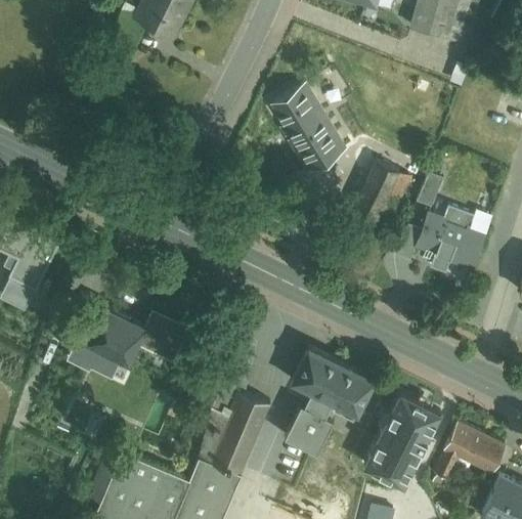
[(144,0),(136,23),(180,40),(196,0),(144,0)]
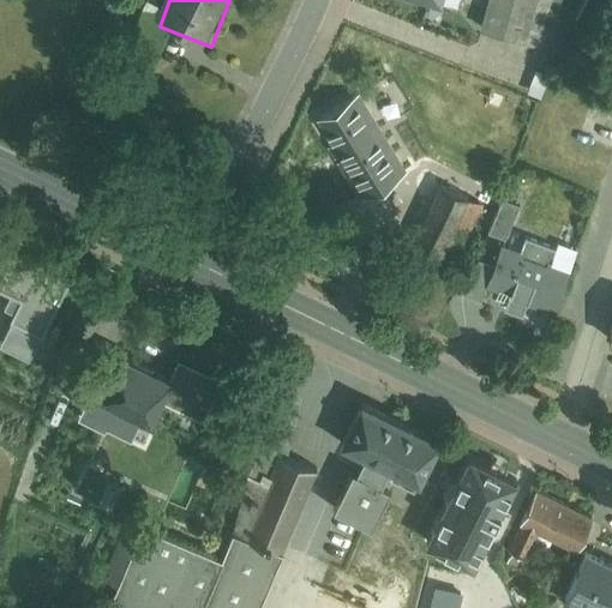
[(485,0),(478,28),(545,46),(556,0),(485,0)]
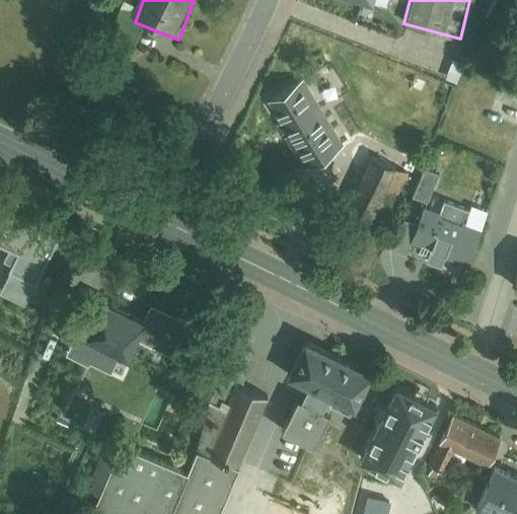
[(318,72),(255,104),(295,179),(342,155),(323,120),(340,112),(318,72)]
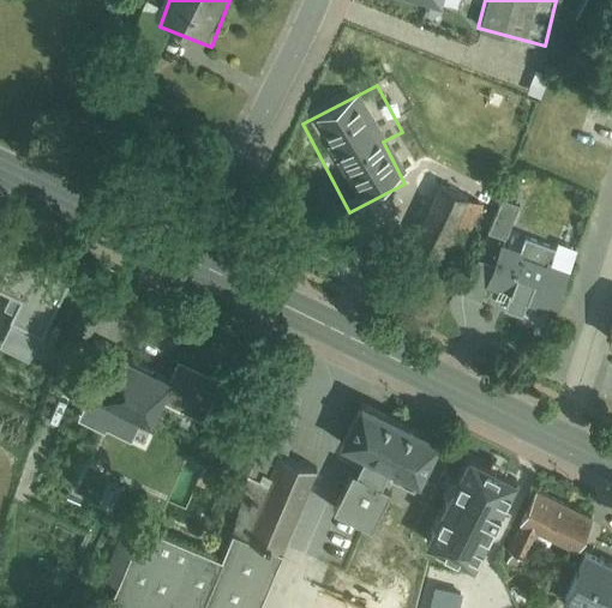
[(489,214),(499,188),(461,172),(454,188),(429,178),(400,247),(453,269),(478,209),(489,214)]
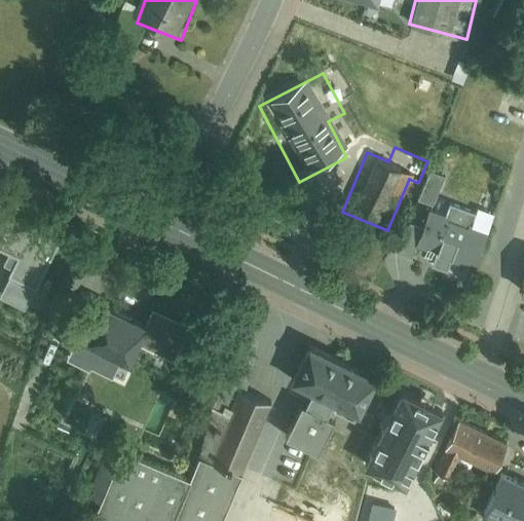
[(443,178),(429,173),(418,202),(432,208),(443,178)]
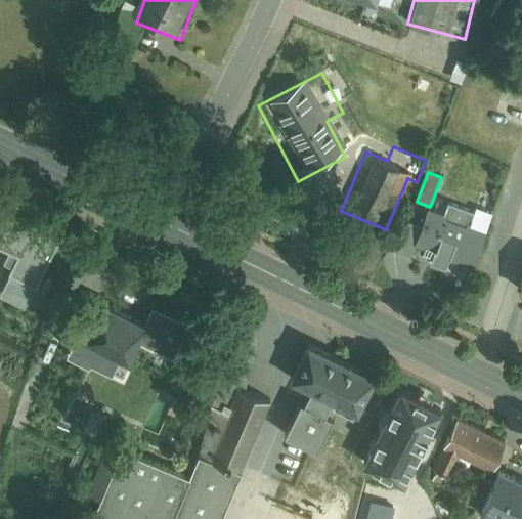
[(448,261),(472,269),(485,231),(469,225),(473,213),(447,205),(443,215),(428,209),(422,228),(415,246),(435,253),(430,266),(444,271),(448,261)]
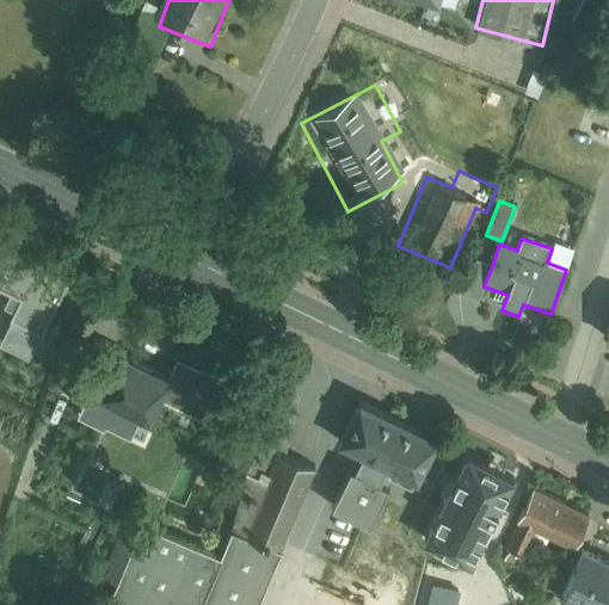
[(69,276),(0,241),(0,285),(24,298),(12,321),(42,334),(69,276)]
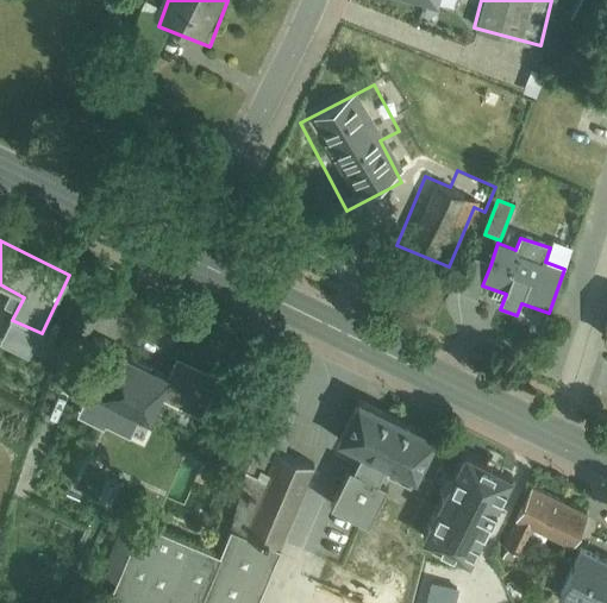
[(476,300),(482,286),(490,265),(470,257),(457,293),(476,300)]
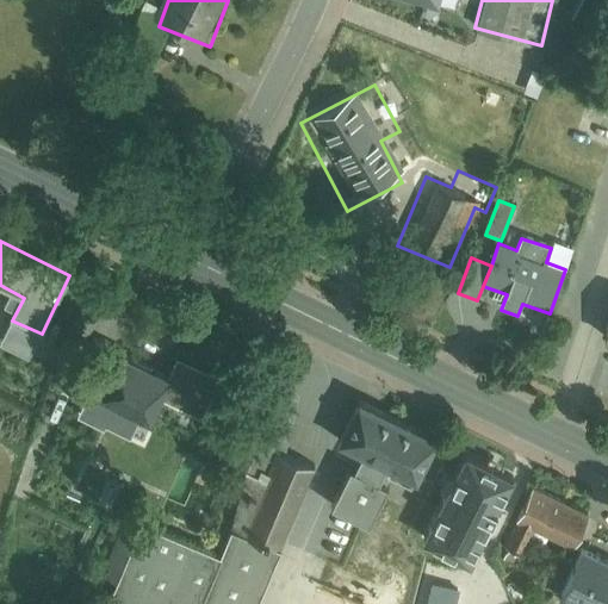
[(42,334),(12,321),(0,347),(30,360),(42,334)]
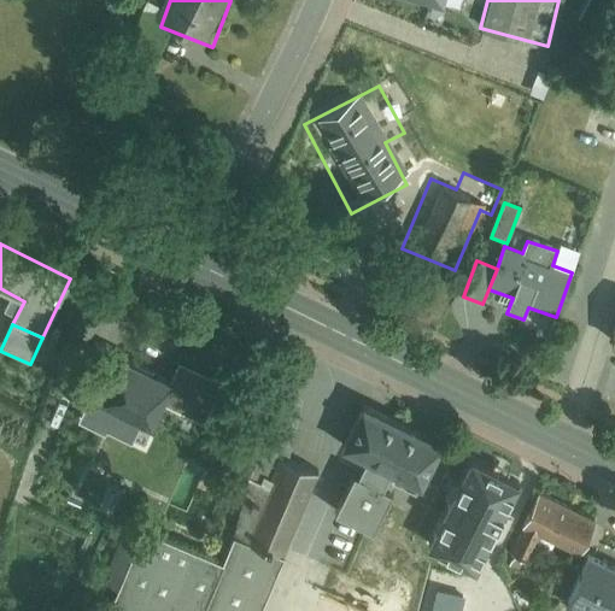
[(164,397),(171,381),(119,358),(107,387),(86,377),(66,423),(100,439),(117,401),(156,418),(160,406),(164,397)]
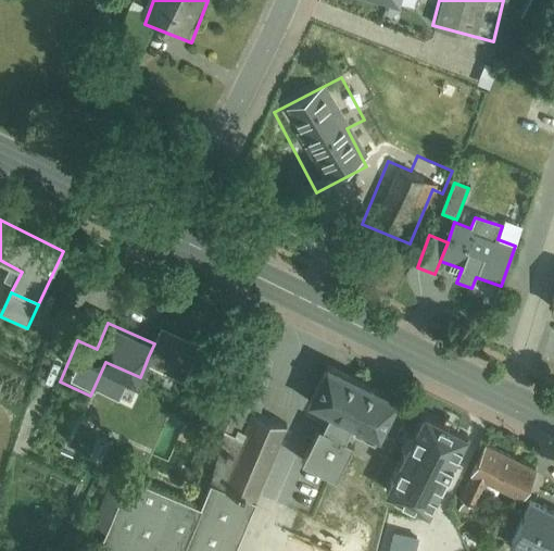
[(161,328),(154,343),(148,358),(145,366),(183,384),(200,347),(161,328)]
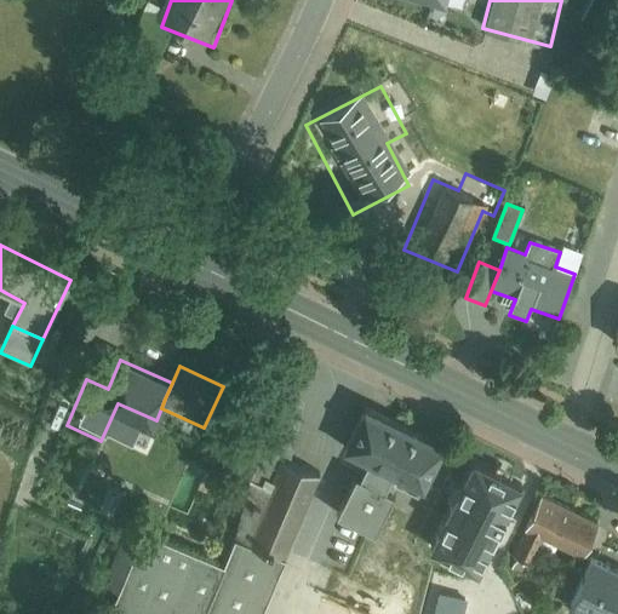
[(302,415),(270,408),(250,463),(278,474),(251,544),(236,539),(224,569),(148,540),(121,610),(129,613),(264,613),(319,481),(289,466),(302,415)]
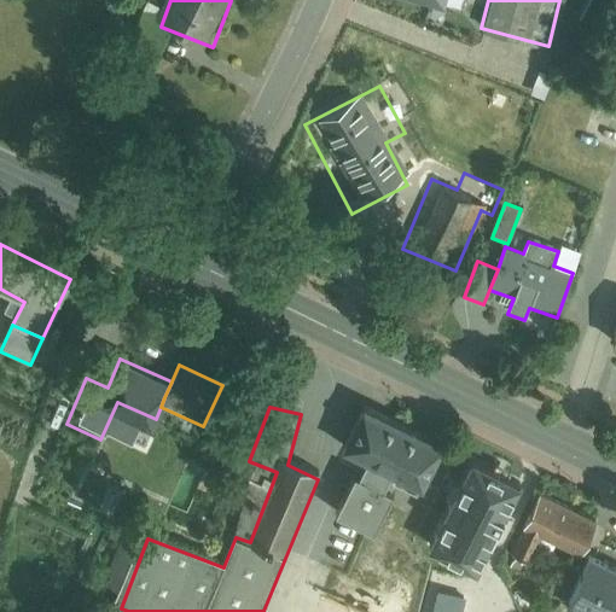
[(431,456),(371,426),(355,456),(378,467),(370,484),(362,484),(343,525),(376,541),(395,503),(387,499),(397,476),(417,485),(431,456)]
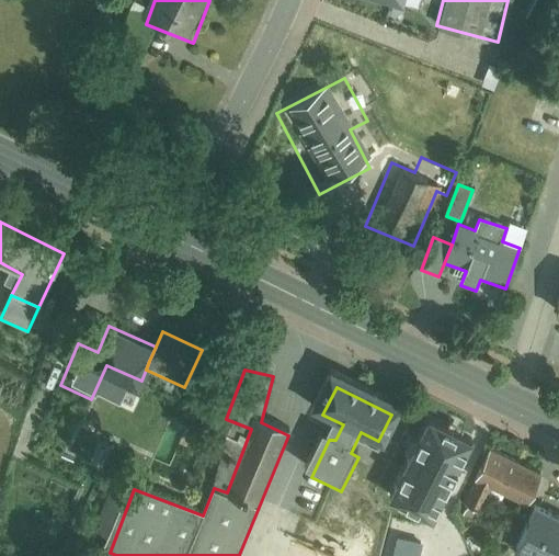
[(428,423),(411,457),(446,475),(436,497),(453,505),(479,449),(428,423)]
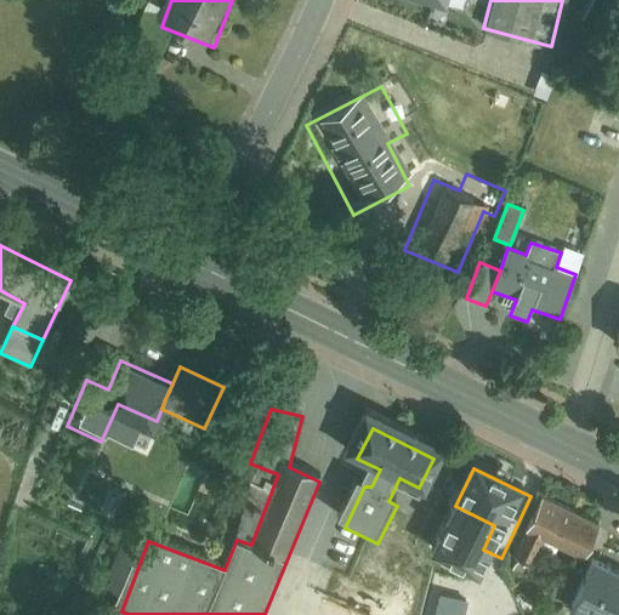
[(546,512),(531,544),(583,568),(597,536),(546,512)]
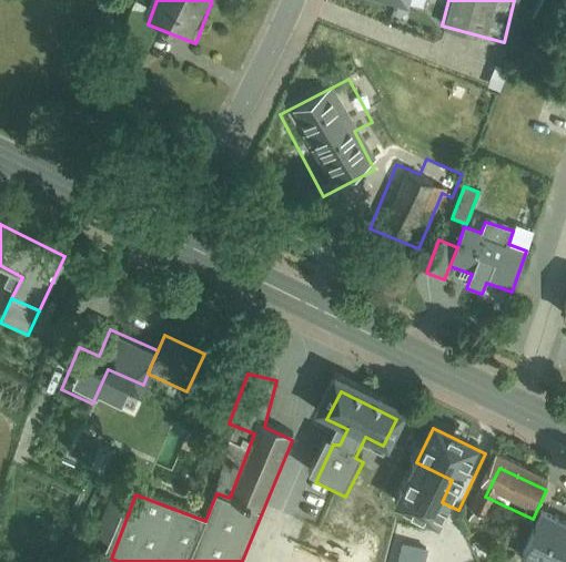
[(397,507),(382,504),(373,557),(388,560),(397,507)]
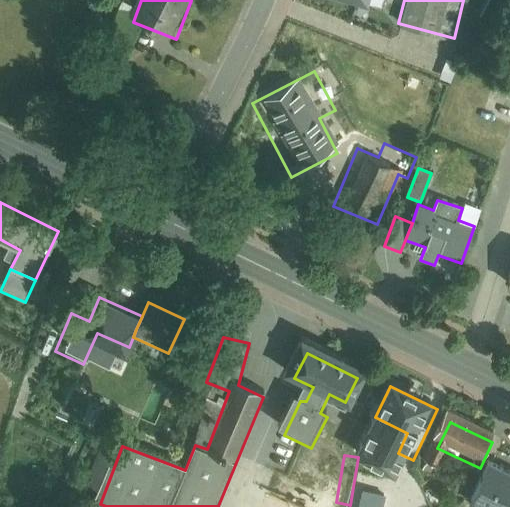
[(377,474),(369,506),(390,506),(397,479),(377,474)]
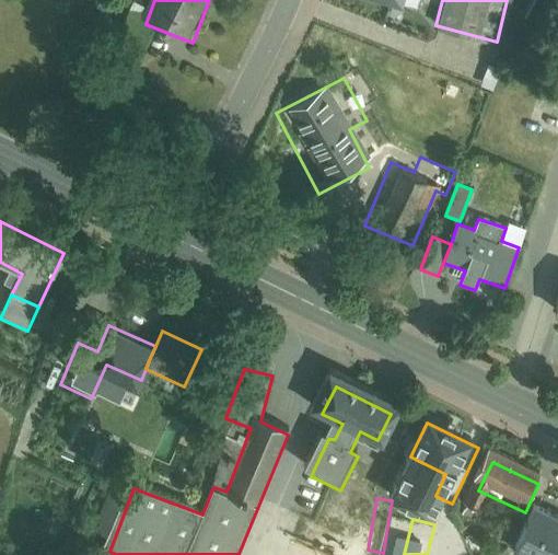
[(557,554),(557,527),(541,519),(523,554),(557,554)]
